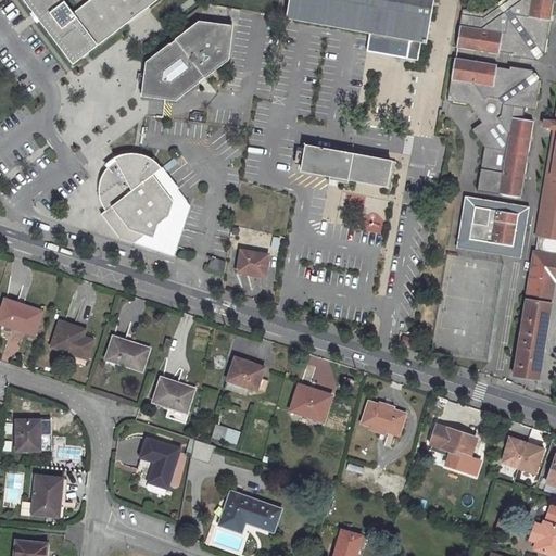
[(87,0),(73,11),(64,0),(24,0),(34,13),(37,11),(40,14),(37,16),(72,63),(137,14),(134,10),(147,0),(150,4),(155,0),(87,0)]
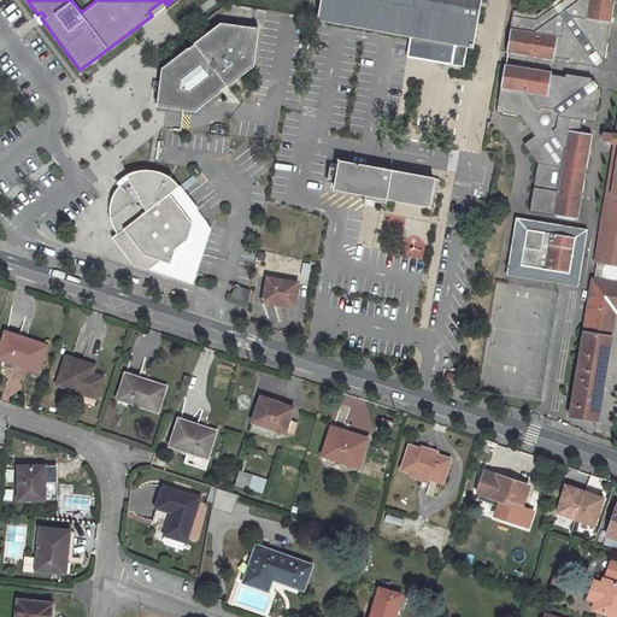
[(152,16),(166,5),(163,0),(148,11),(152,16)]
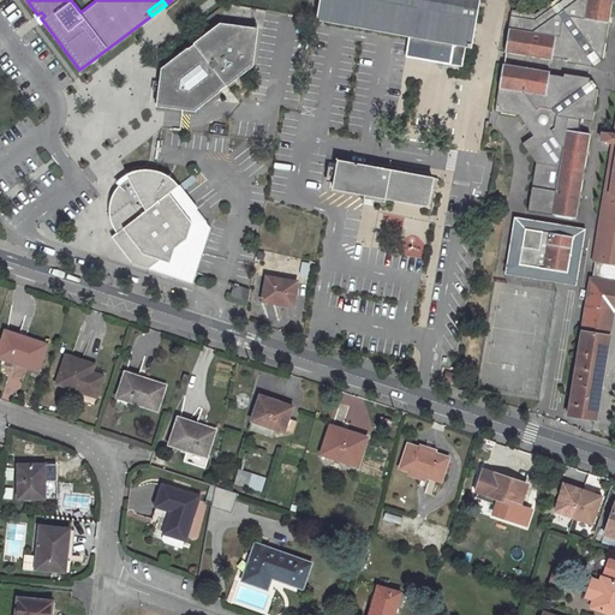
[(408,35),(406,57),(451,65),(454,43),(472,46),(479,0),(320,0),(317,19),(408,35)]
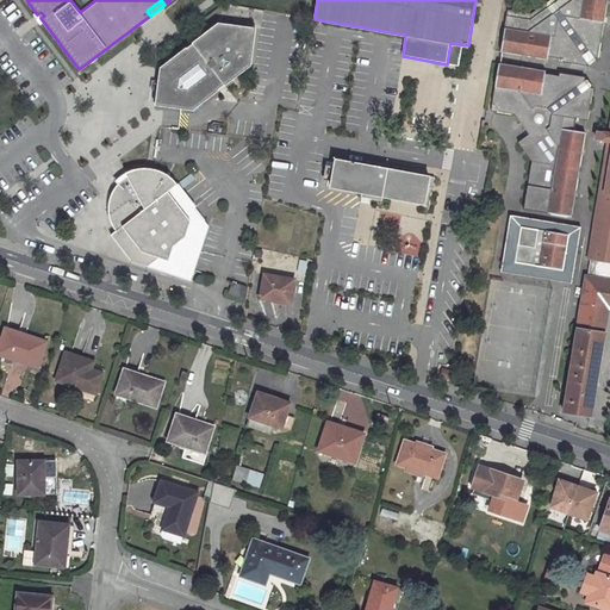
[(609,0),(551,0),(555,5),(551,7),(547,4),(530,14),(508,11),(500,53),(548,60),(548,56),(562,58),(562,62),(587,66),(589,62),(595,58),(598,58),(608,1),(609,2),(609,1),(609,0)]
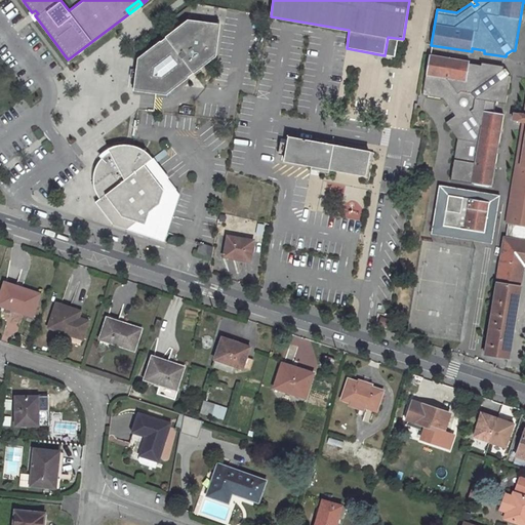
[(199,69),(215,56),(219,25),(188,21),(171,33),(170,32),(165,36),(166,37),(160,41),(159,40),(154,45),(154,46),(138,58),(134,90),(165,95),(182,82),(183,83),(189,79),(188,77),(194,73),(194,75),(200,70),(199,69)]
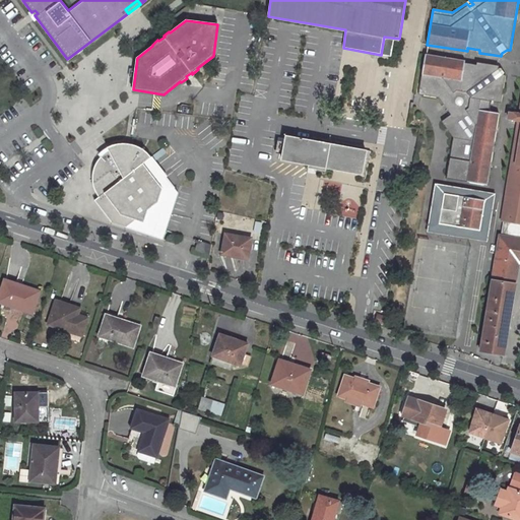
[(476,65),(465,63),(466,61),(426,54),(418,94),(439,98),(451,115),(442,121),(454,137),(447,178),(488,185),(499,114),(489,112),(491,101),(501,103),(505,75),(503,74),(499,69),(500,66),(477,63),(476,65)]
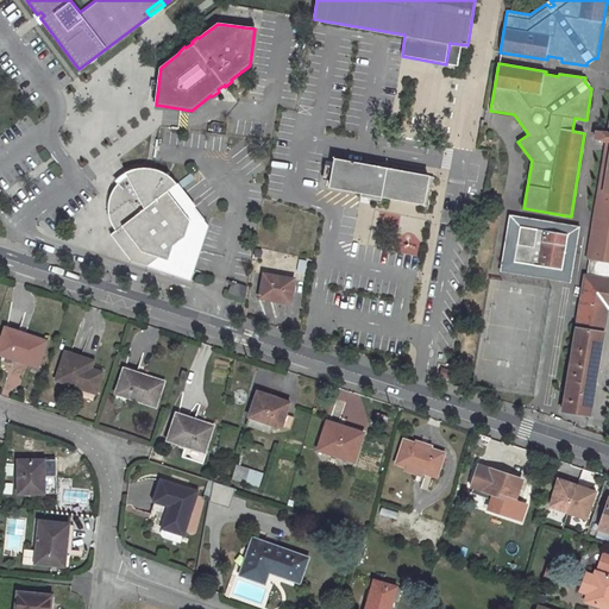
[(608,131),(608,133),(596,131),(596,139),(608,140),(589,257),(591,258),(608,261),(608,131)]
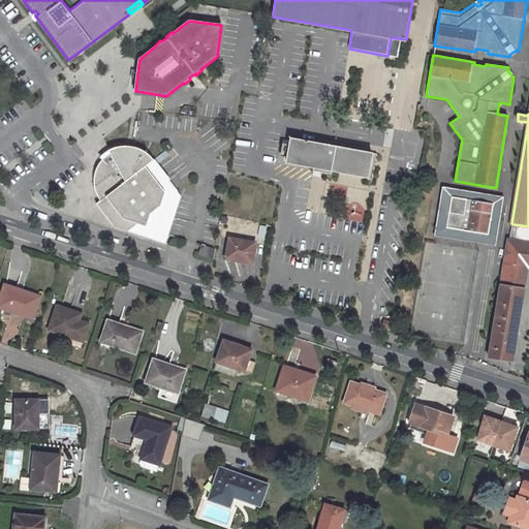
[(291,137),(286,162),(325,169),(369,177),(373,153),(291,137)]
